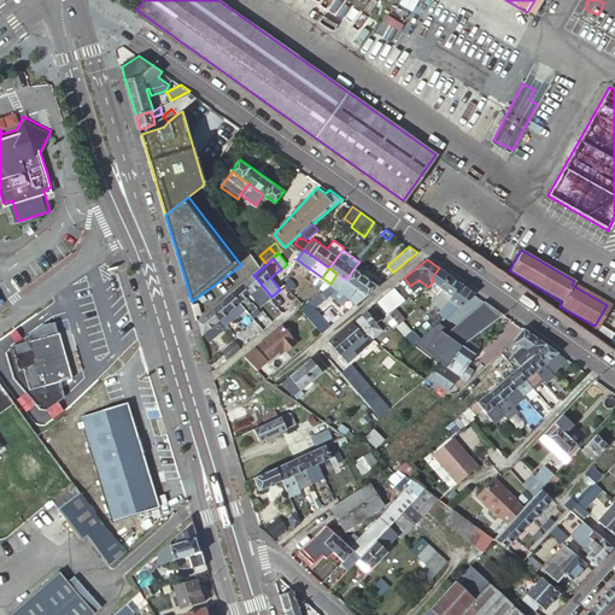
[(355,304),(378,285),(355,268),(346,280),(358,290),(349,297),(355,304)]
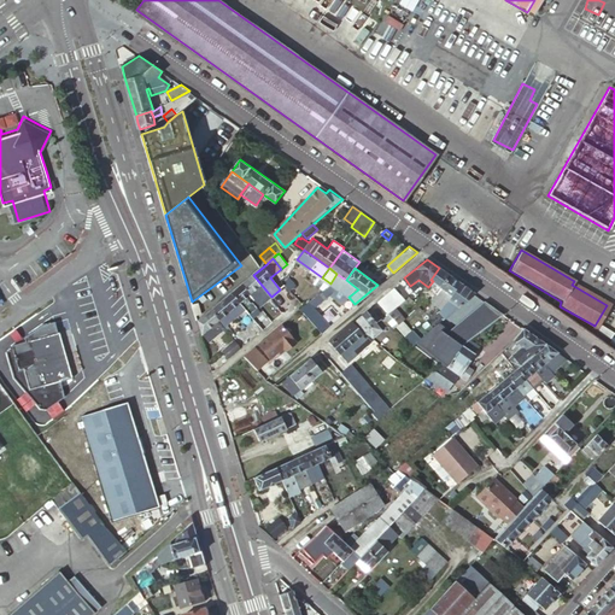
[(439,291),(450,275),(439,268),(431,280),(433,281),(428,287),(429,287),(435,292),(433,296),(434,296),(437,293),(439,291)]
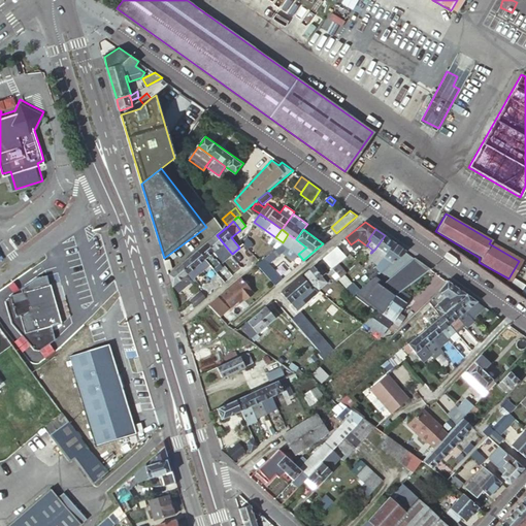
[(298,254),(306,248),(296,239),(288,234),(283,242),(277,247),(282,251),(294,258),(298,254)]
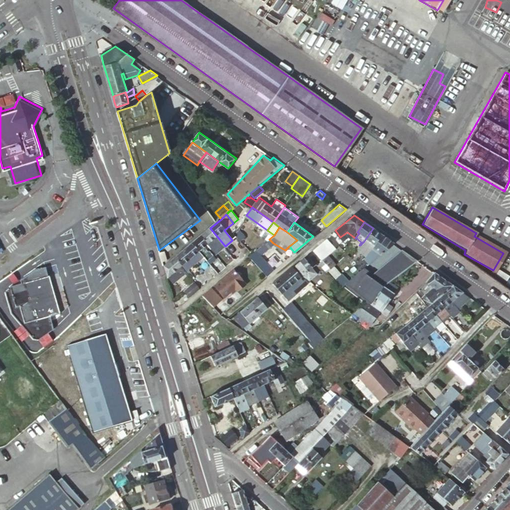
[(216,253),(225,246),(210,228),(201,235),(209,243),(216,253)]
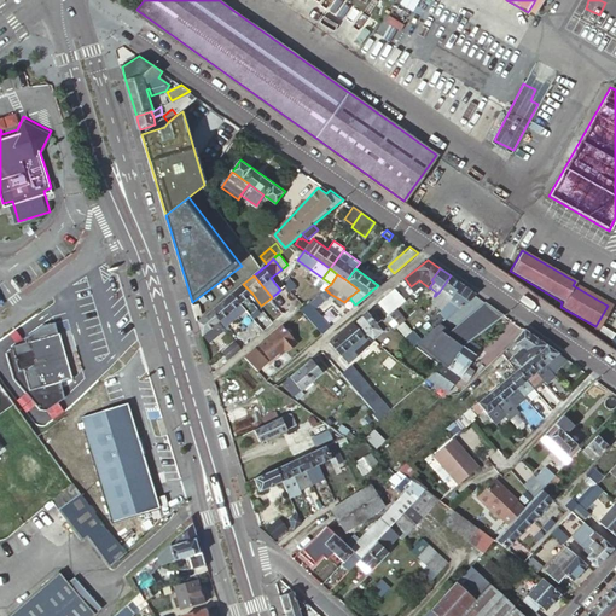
[(454,294),(463,283),(451,275),(440,291),(437,294),(435,296),(435,297),(446,304),(452,298),(452,297),(453,296),(454,294)]
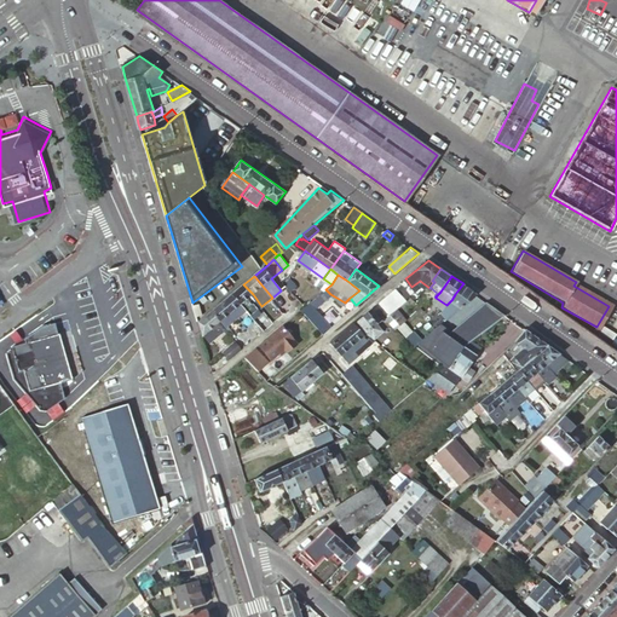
[(453,313),(477,293),(463,283),(455,294),(454,297),(453,298),(453,299),(447,305),(444,307),(453,313)]
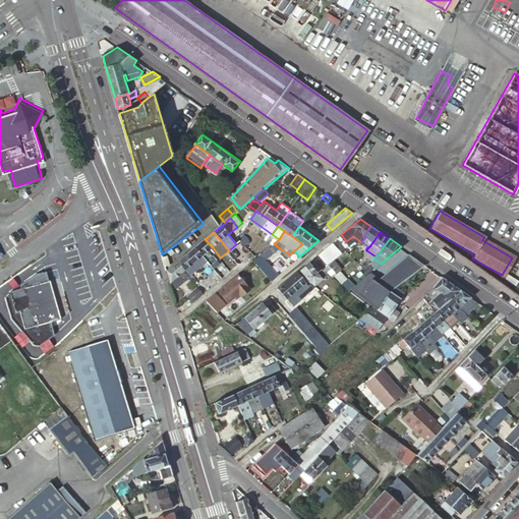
[(207,252),(213,247),(205,239),(196,246),(204,255),(207,252)]
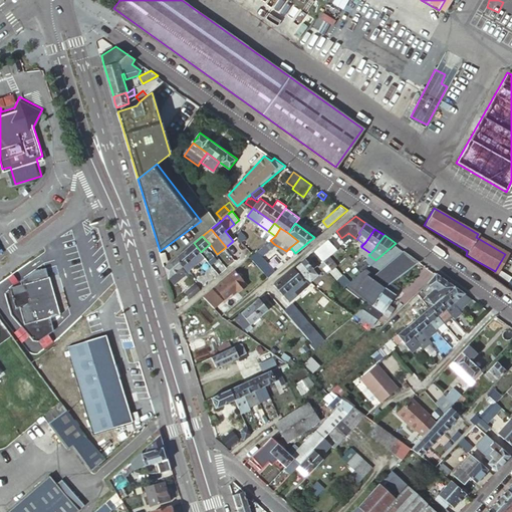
[(337,248),(328,238),(316,248),(315,249),(316,249),(324,259),(337,248)]
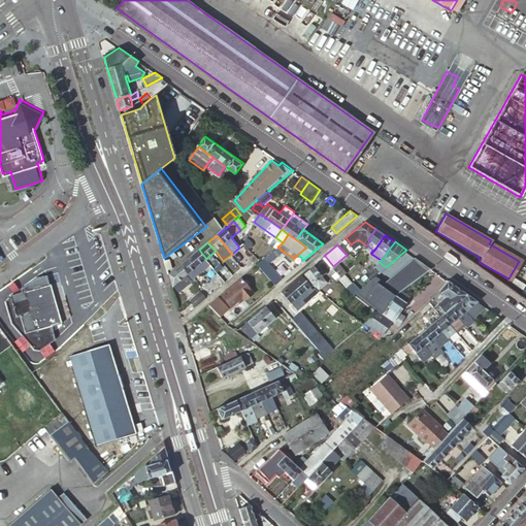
[(372,250),(367,245),(364,250),(368,253),(361,260),(364,262),(368,257),(371,254),(371,253),(370,253),(372,250)]
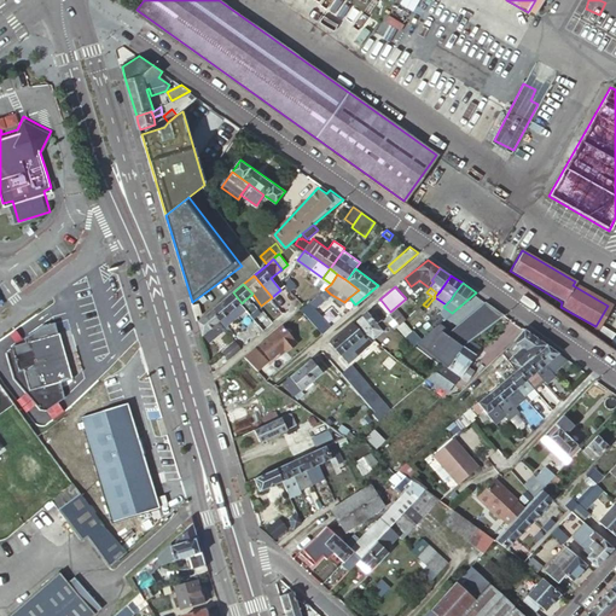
[(320,302),(330,294),(325,289),(315,297),(320,302)]
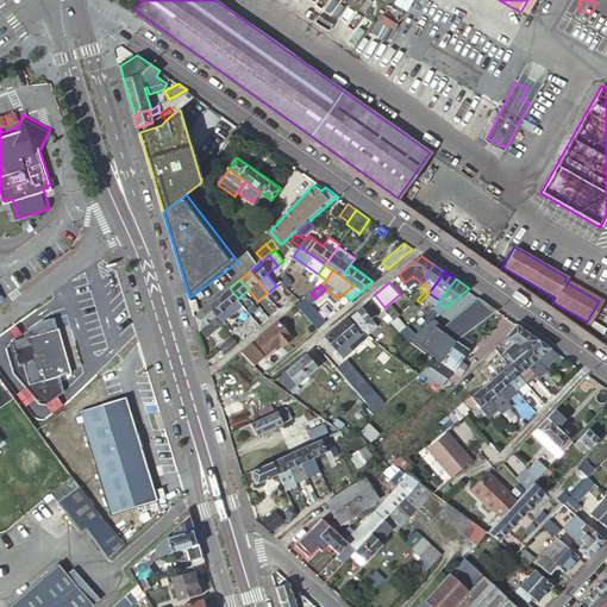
[(238,299),(230,288),(219,298),(232,313),(242,305),(237,299),(238,299)]
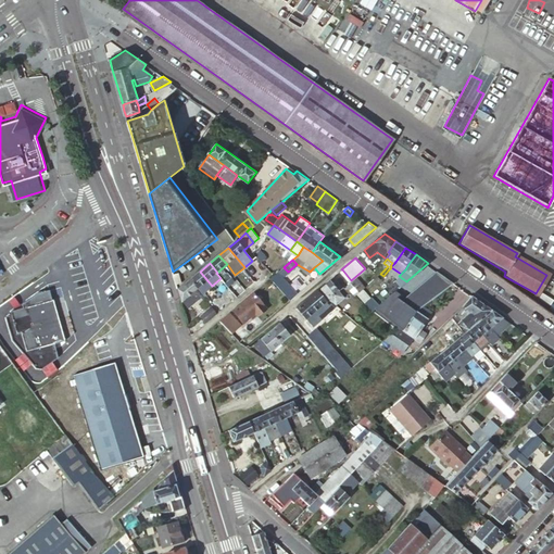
[(278,272),(282,276),(288,272),(284,267),(278,272)]
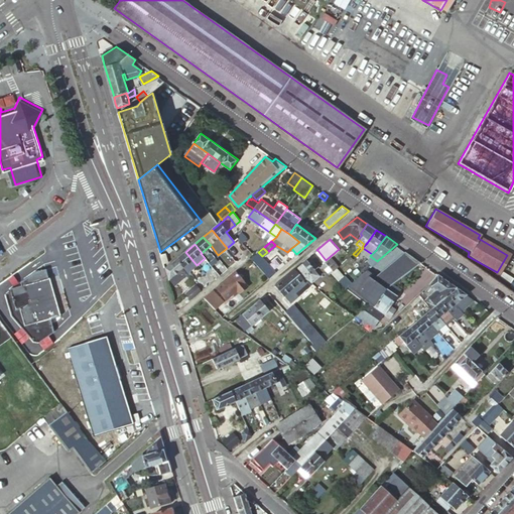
[(368,258),(370,256),(372,254),(363,248),(360,251),(368,258)]
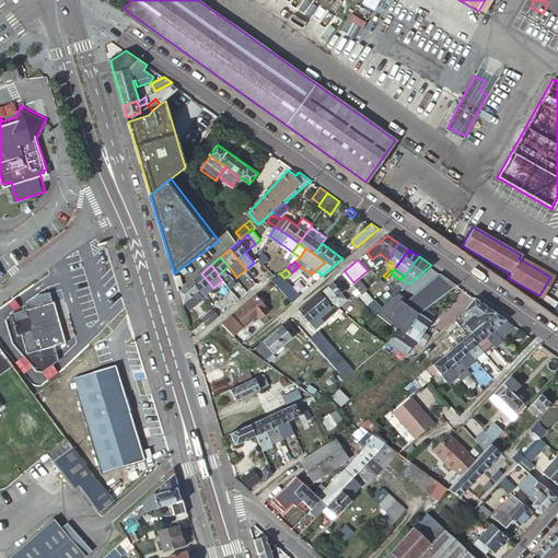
[(222,271),(219,275),(227,283),(233,278),(230,274),(227,277),(222,271)]
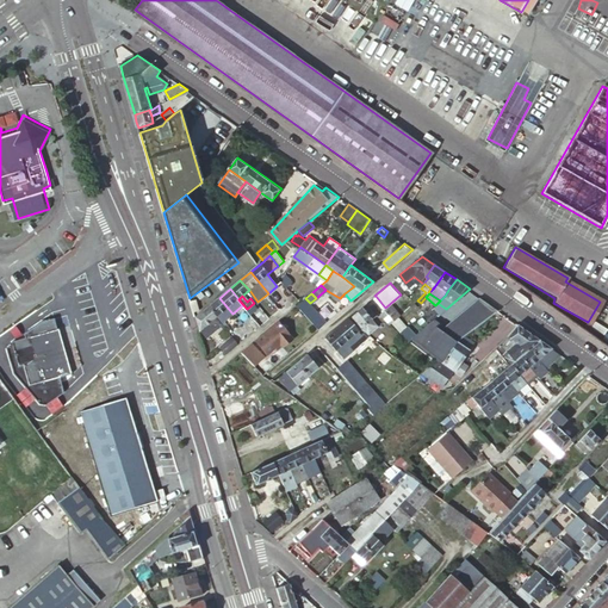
[(198,298),(191,301),(194,312),(202,310),(198,298)]
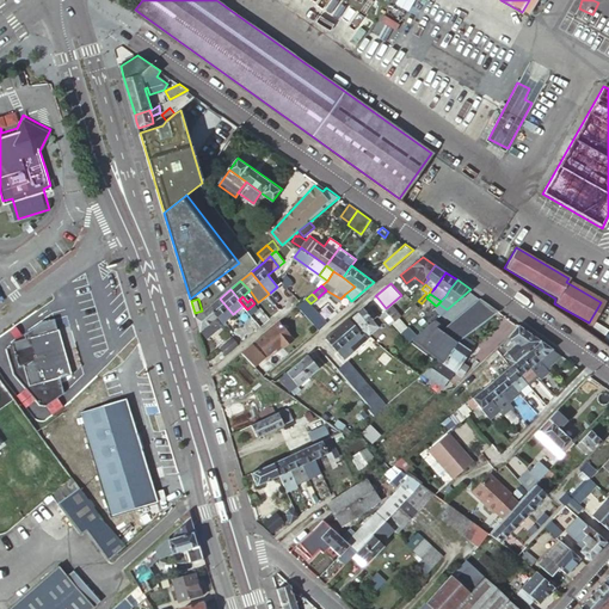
[(209,307),(223,324),(233,314),(220,299),(209,307)]
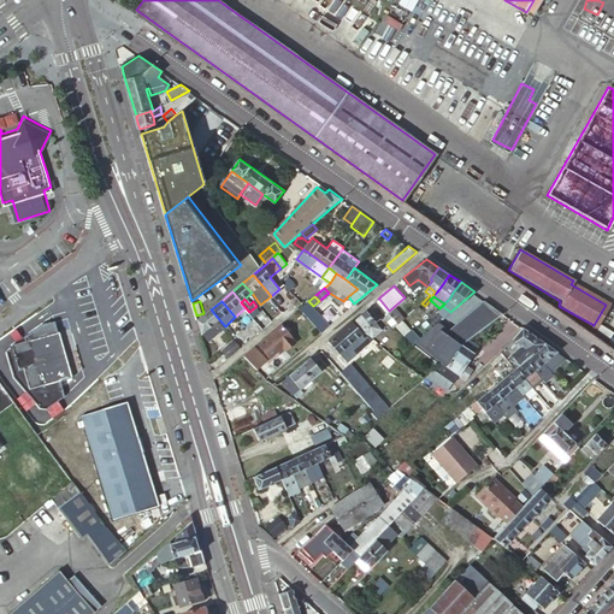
[(301,307),(322,331),(328,323),(313,306),(308,301),(302,306),(301,307)]
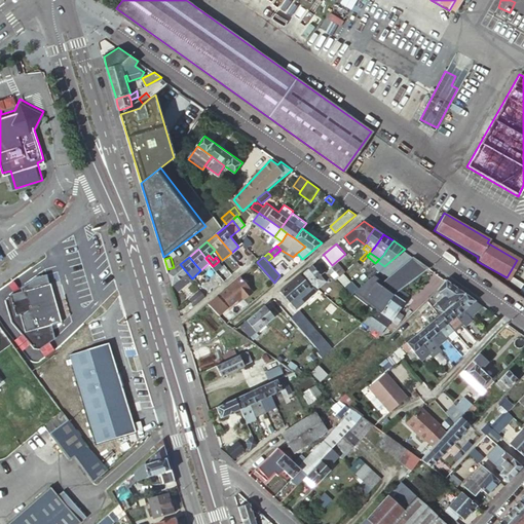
[(338,260),(332,265),(340,275),(344,271),(346,269),(338,260)]
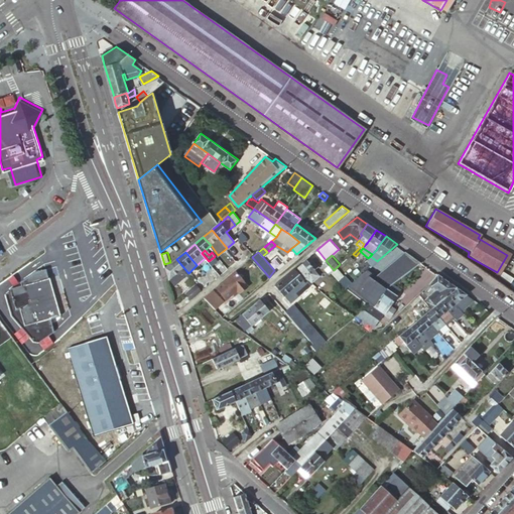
[(306,277),(311,281),(319,274),(314,268),(317,266),(309,256),(296,266),(306,277)]
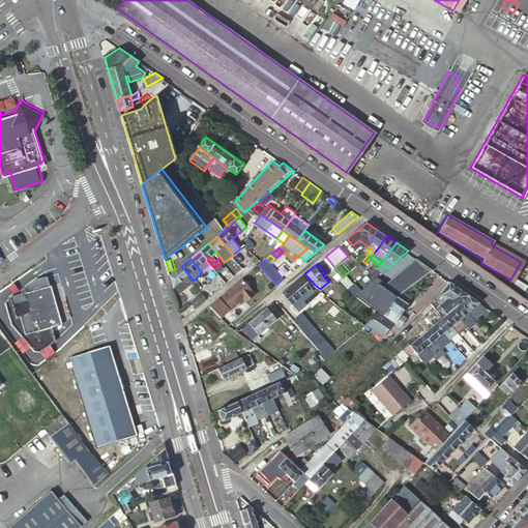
[(170,275),(174,288),(175,287),(179,292),(194,281),(181,266),(170,275)]
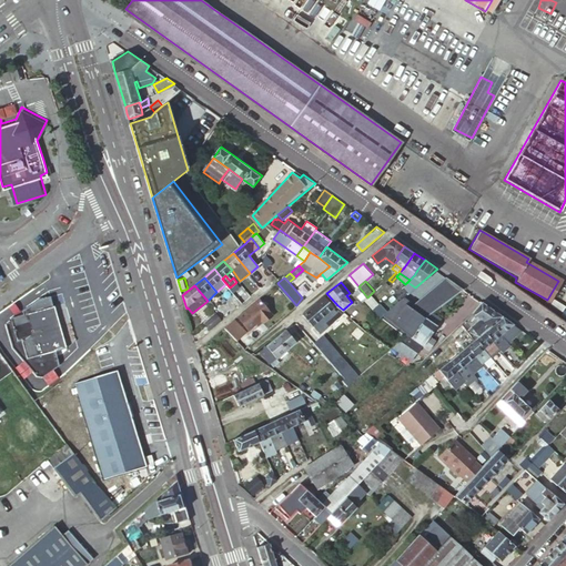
[(367,297),(365,299),(371,303),(376,299),(372,293),(367,297)]
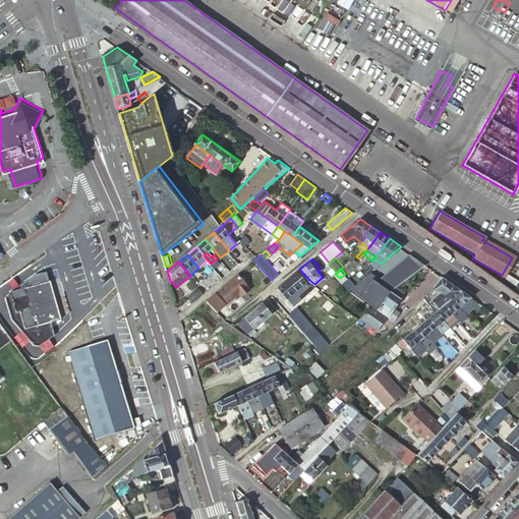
[(26,330),(63,319),(62,315),(61,315),(59,309),(48,271),(36,274),(21,285),(22,289),(10,292),(16,313),(21,312),(26,330)]
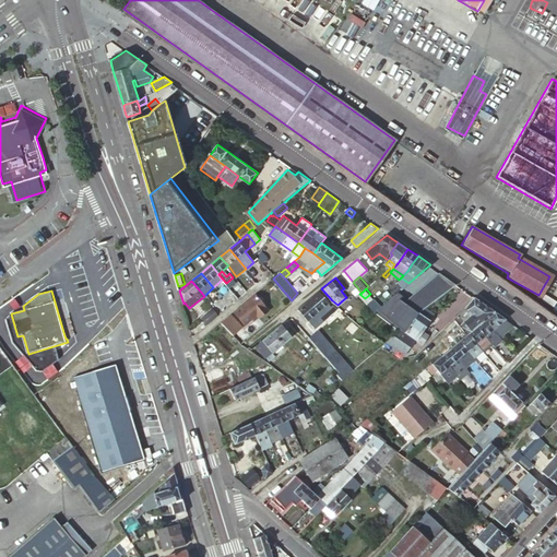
[(309,299),(318,309),(328,301),(319,291),(309,299)]
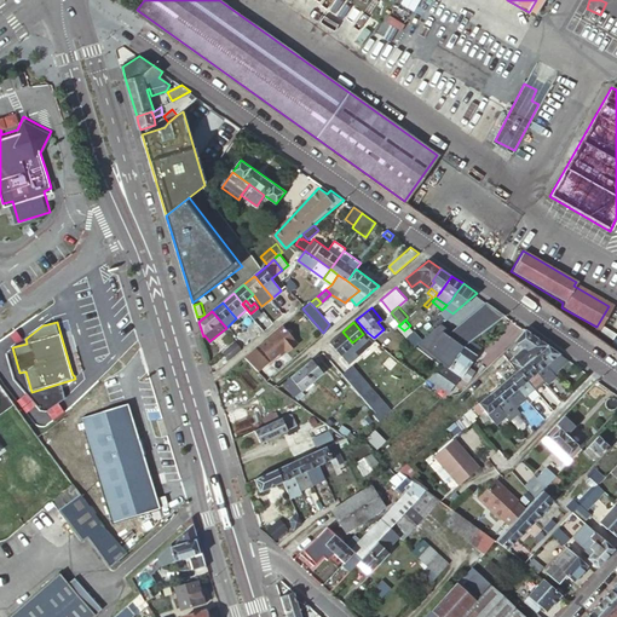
[(515,339),(525,328),(518,322),(508,334),(515,339)]
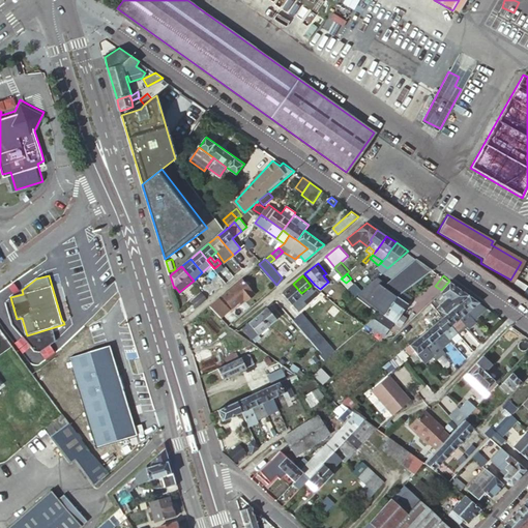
[(405,291),(411,286),(403,276),(396,282),(389,291),(374,280),(361,291),(358,293),(367,298),(371,294),(390,308),(399,296),(402,294),(405,291)]
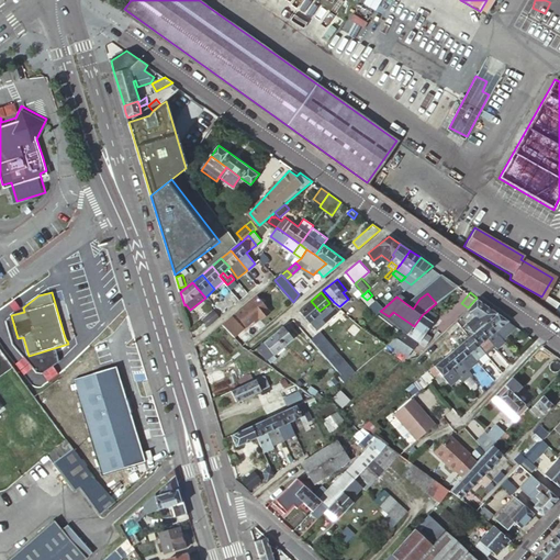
[(236,313),(246,326),(259,315),(261,318),(270,311),(257,295),(236,313)]
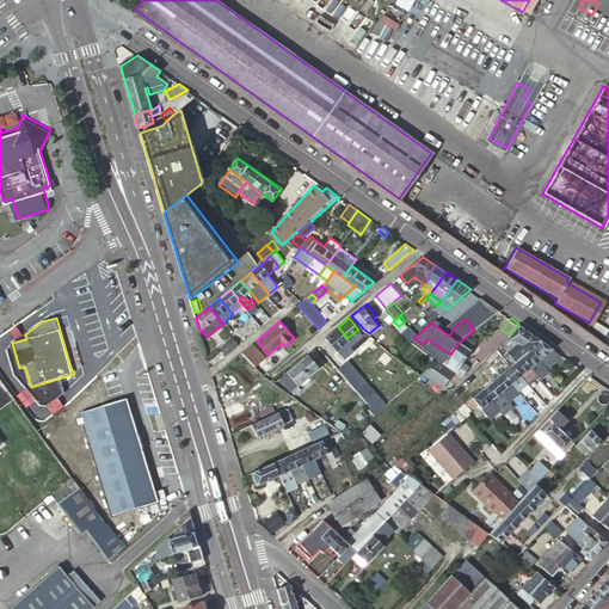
[(413,338),(417,336),(410,326),(408,324),(399,331),(408,342),(413,338)]
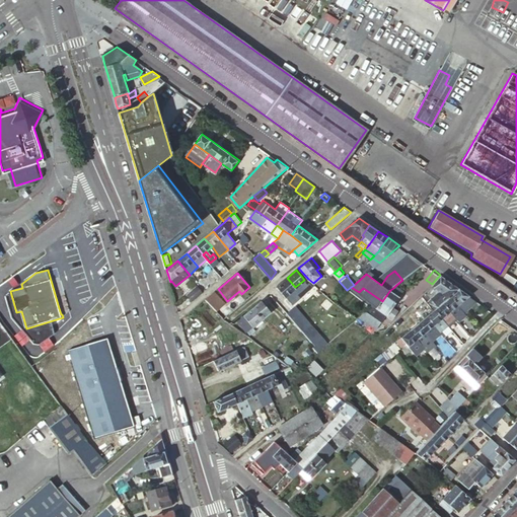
[(450,295),(459,288),(440,275),(432,284),(425,293),(413,305),(418,309),(385,337),(391,345),(394,342),(400,337),(410,328),(419,321),(427,314),(435,308),(443,301),(450,295)]
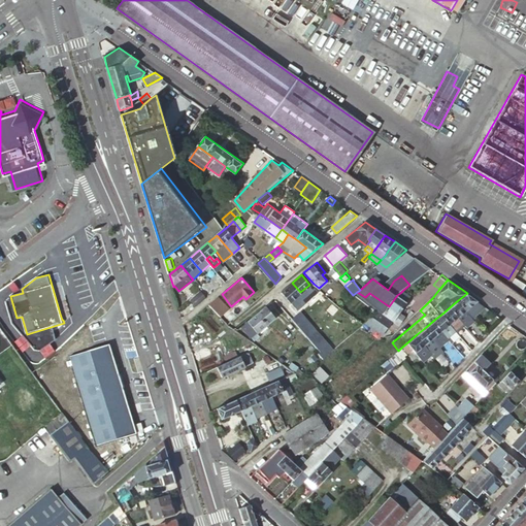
[(297,308),(307,300),(300,292),(292,283),(282,291),(297,308)]
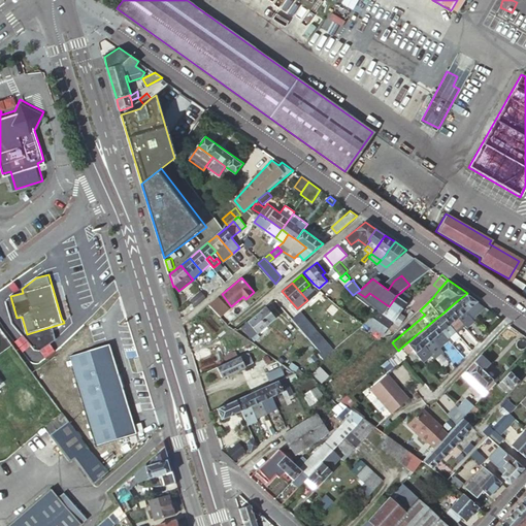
[(195,306),(206,296),(201,290),(189,299),(195,306)]
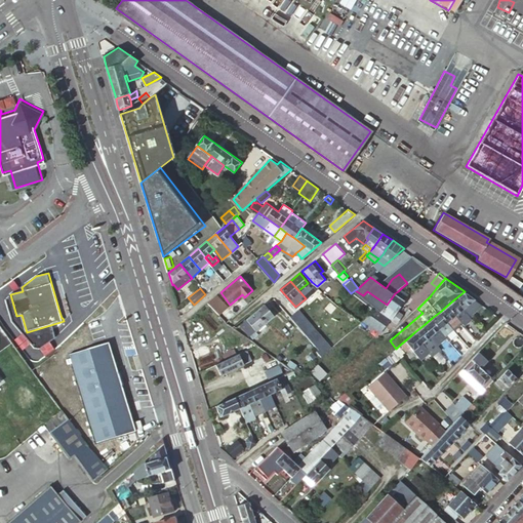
[(406,296),(398,291),(395,293),(387,305),(383,310),(379,308),(364,320),(367,322),(380,332),(386,325),(387,326),(391,319),(396,323),(403,314),(398,310),(404,302),(403,300),(406,296)]
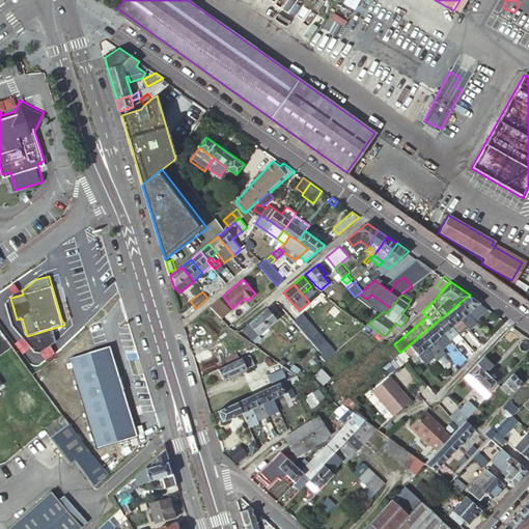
[(475,319),(489,308),(470,295),(461,302),(472,315),(475,319)]
